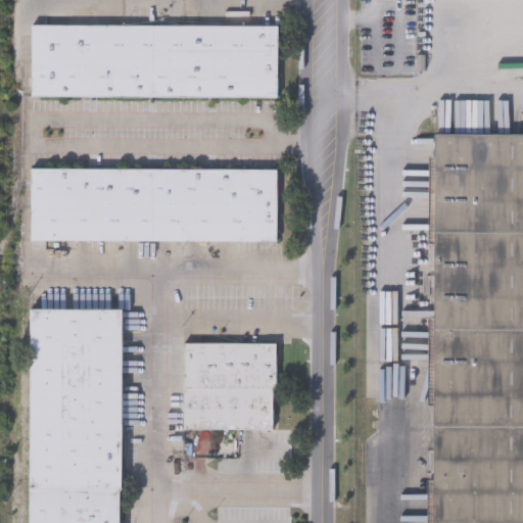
[(30,97),(31,26),(277,26),(276,97),(30,97)]
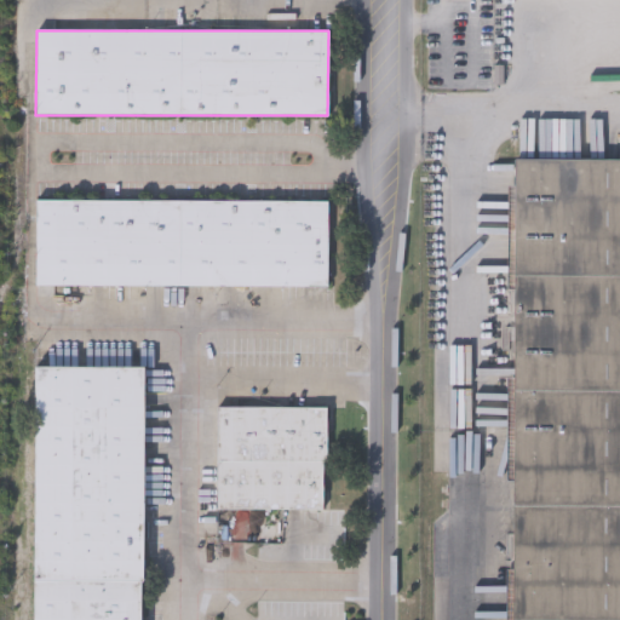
[(619,619),(509,619),(514,156),(619,156),(619,619)]
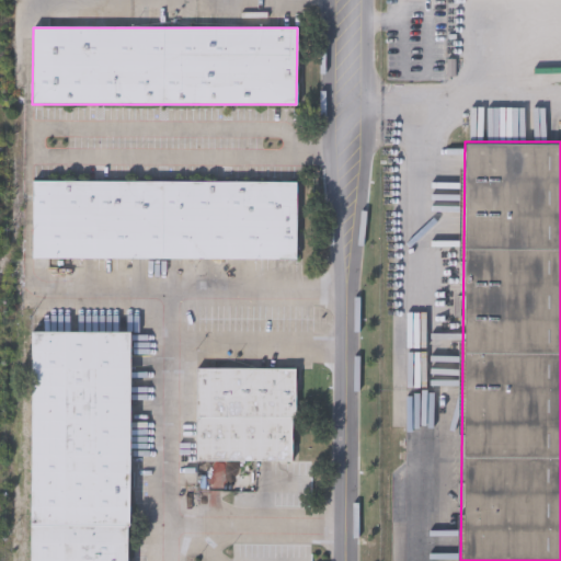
[(32,258),(32,179),(296,180),(296,258),(32,258)]
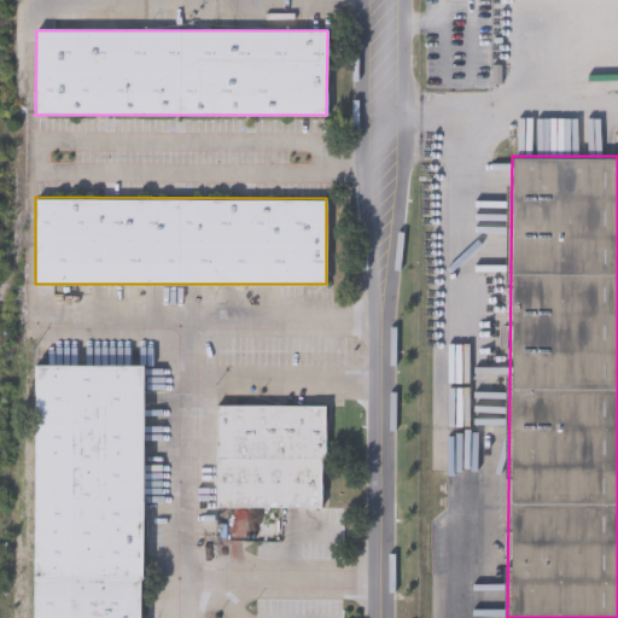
[(143,362),(140,617),(31,617),(33,362),(143,362)]
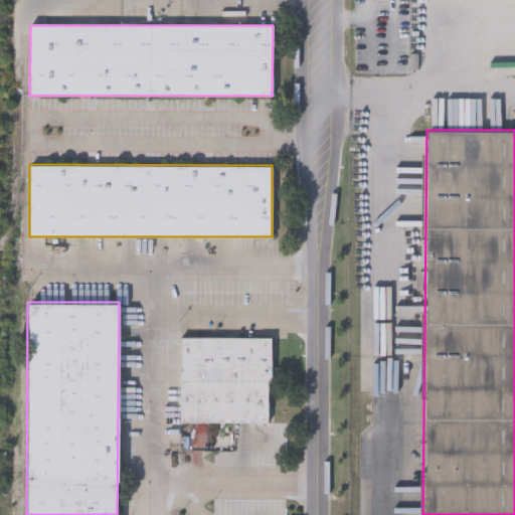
[(179,337),(270,336),(270,422),(179,422),(179,337)]
